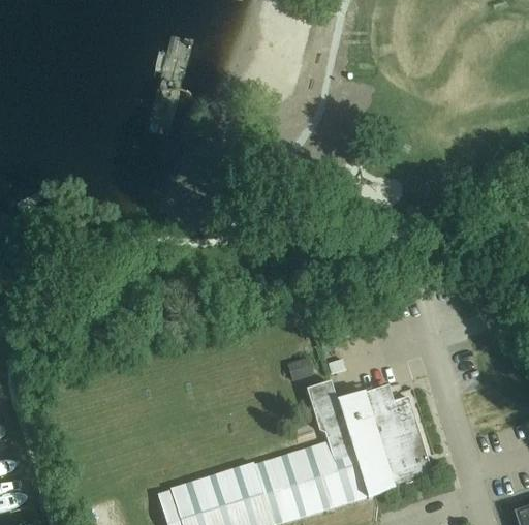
[(292,379),(314,372),(308,354),(287,362),(292,379)]
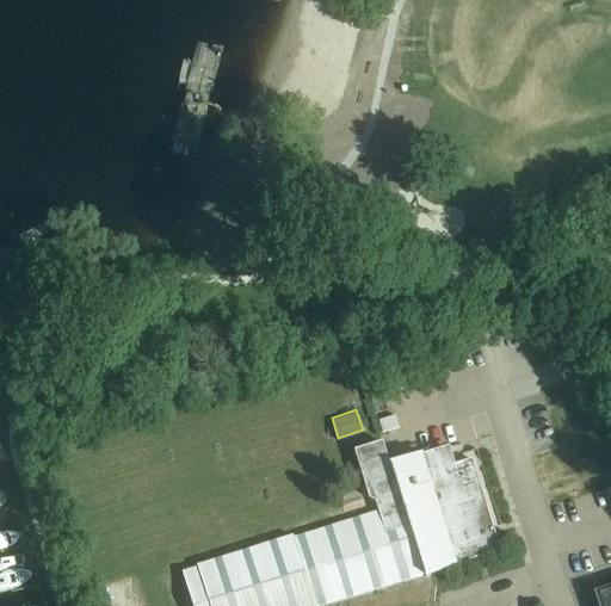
[(375,499),(377,507),(196,563),(196,566),(183,569),(193,605),(315,605),(500,549),(471,457),(444,467),(438,447),(423,452),(389,462),(387,451),(383,439),(352,447),(369,495),(375,499)]
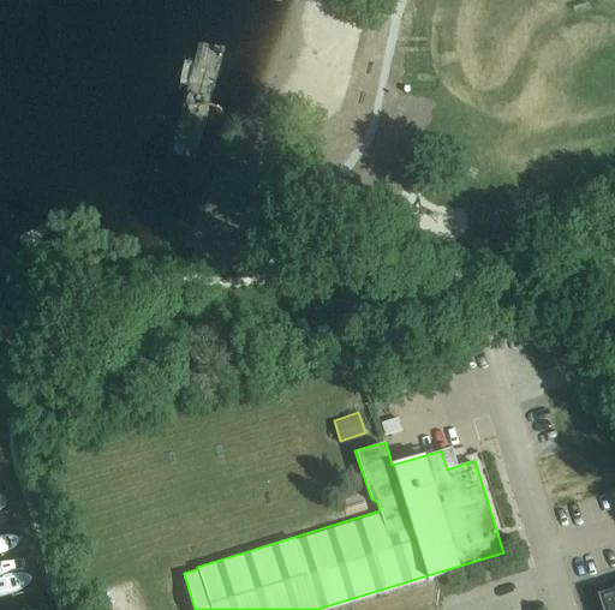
[(614,609),(614,592),(603,596),(607,609),(614,609)]
